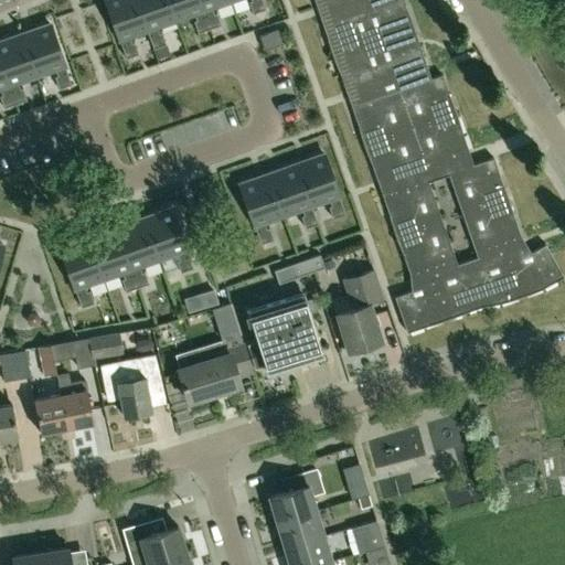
[(147,30),(137,0),(105,0),(126,57),(138,53),(134,41),(130,42),(128,35),(147,30)]
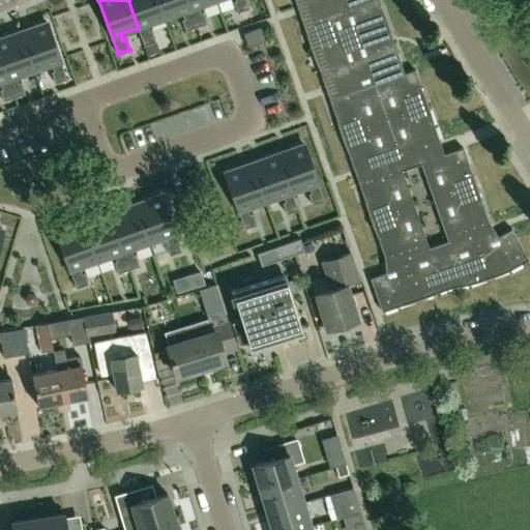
[(165,19),(157,0),(128,0),(138,28),(144,45),(155,40),(151,29),(148,30),(146,25),(165,19)]
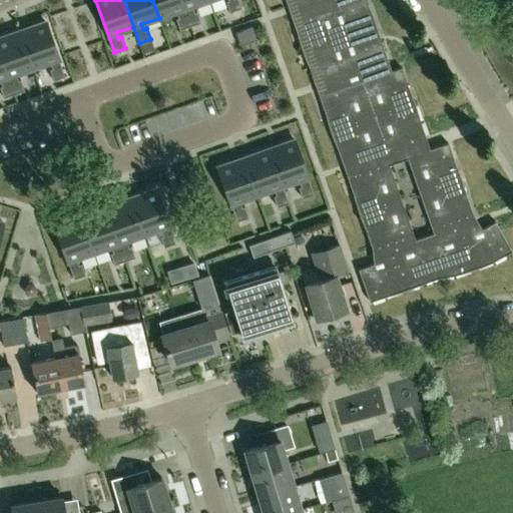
[(180,0),(152,0),(159,18),(176,11),(178,17),(175,18),(179,29),(189,25),(180,0)]
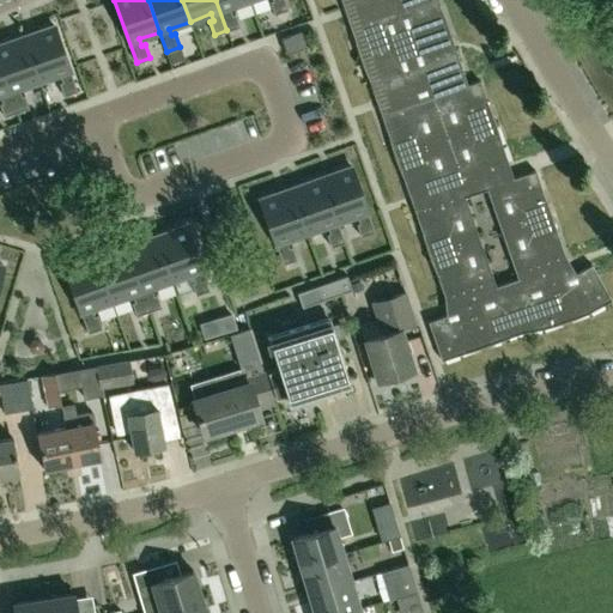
[(216,0),(226,30),(240,26),(235,13),(231,14),(229,7),(249,0),(216,0)]
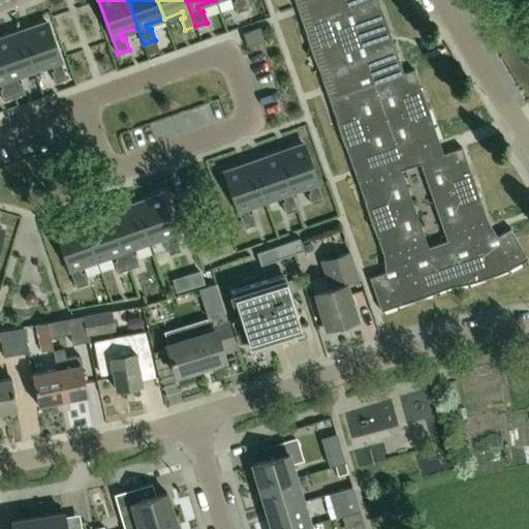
[(245,0),(234,0),(232,0),(237,11),(248,7),(245,0)]
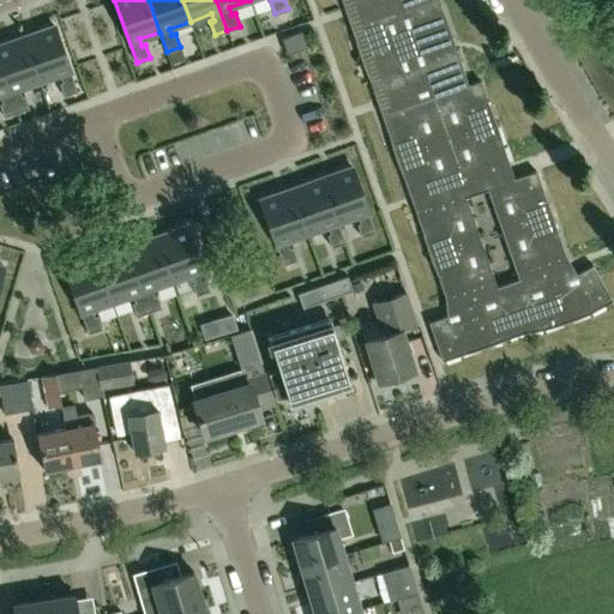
[(342,0),(446,298),(447,317),(429,323),(443,361),(525,332),(546,330),(589,314),(613,301),(594,265),(578,275),(566,256),(536,172),(515,179),(512,170),(481,80),(469,85),(438,0),(342,0)]
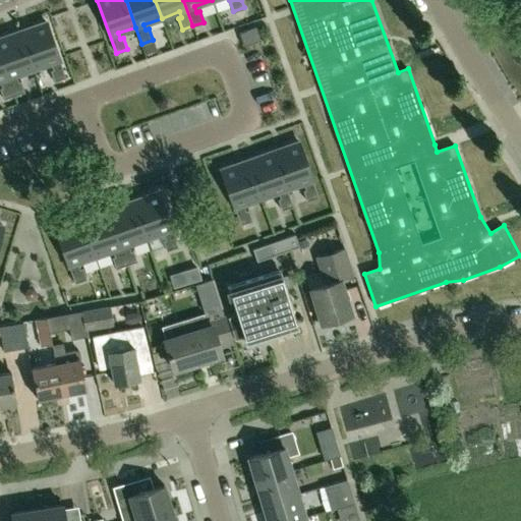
[(34,69),(51,63),(53,68),(50,69),(54,80),(65,76),(46,21),(19,31),(34,69)]
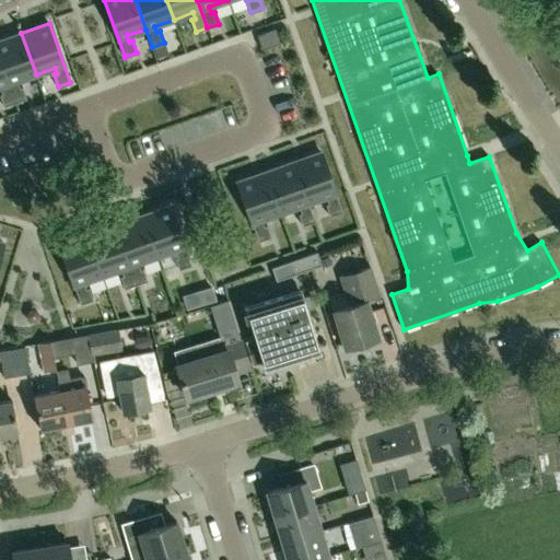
[(280,44),(275,30),(256,36),(261,50),(280,44)]
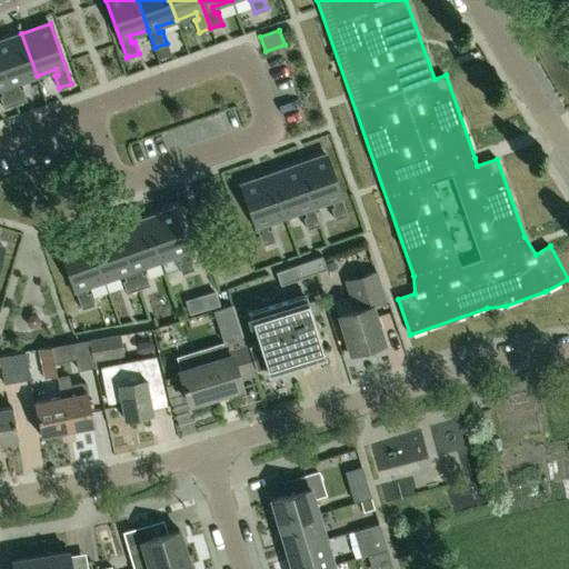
[(0,60),(16,103),(27,100),(22,88),(19,89),(17,82),(37,76),(21,33),(0,40),(0,60)]
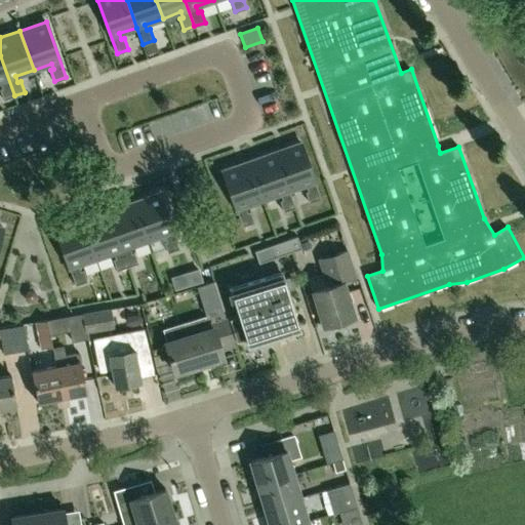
[(0,81),(2,87),(0,87),(0,89),(3,99),(14,95),(0,55),(0,81)]
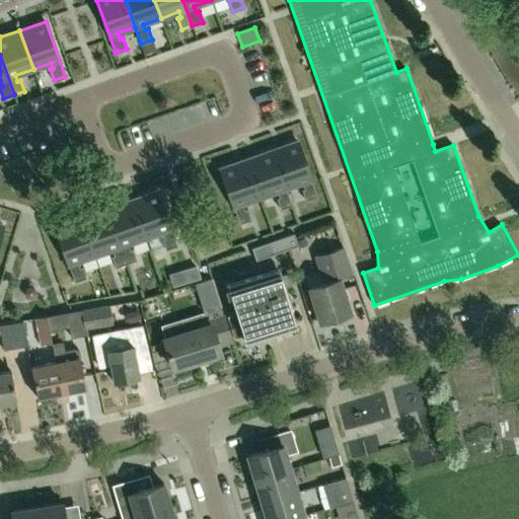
[(286,189),(302,182),(304,188),(301,189),(305,200),(316,196),(297,141),(272,150),(285,189),(286,189)]
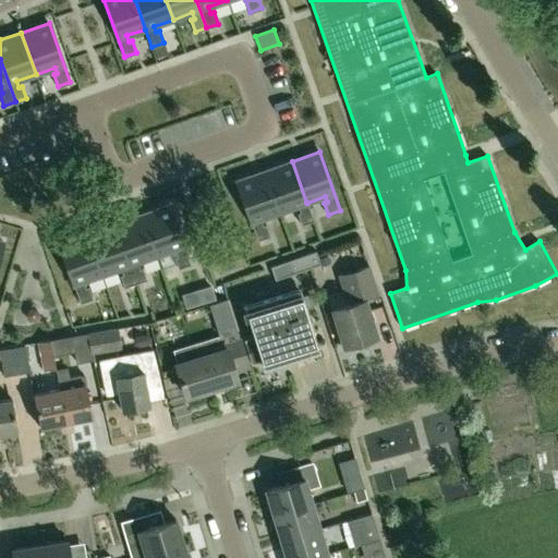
[(264,171),(279,213),(298,206),(300,211),(298,213),(301,225),(314,220),(307,203),(306,203),(292,161),(264,171)]
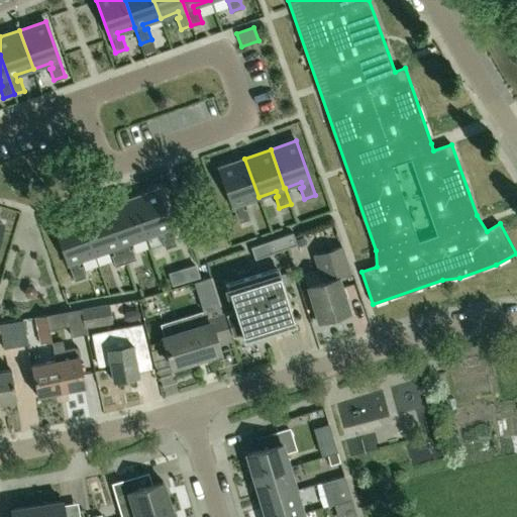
[(219,167),(238,222),(249,218),(245,207),(243,208),(241,203),(259,197),(244,159),(219,167)]
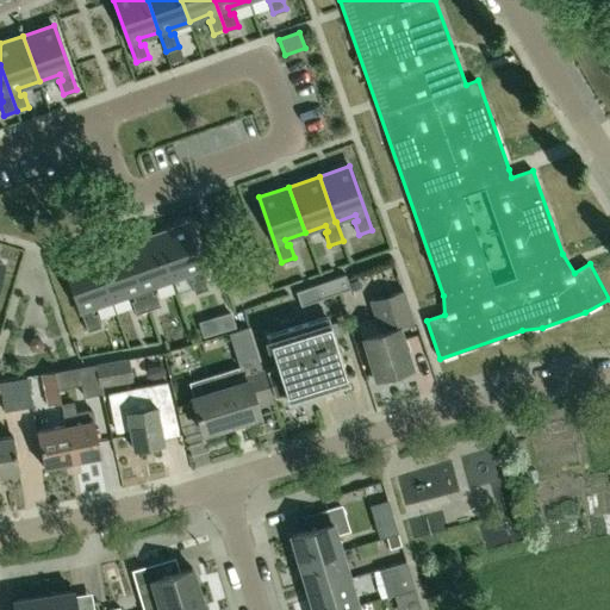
[(170,279),(192,272),(194,279),(191,280),(195,293),(209,288),(185,223),(155,234),(170,279)]
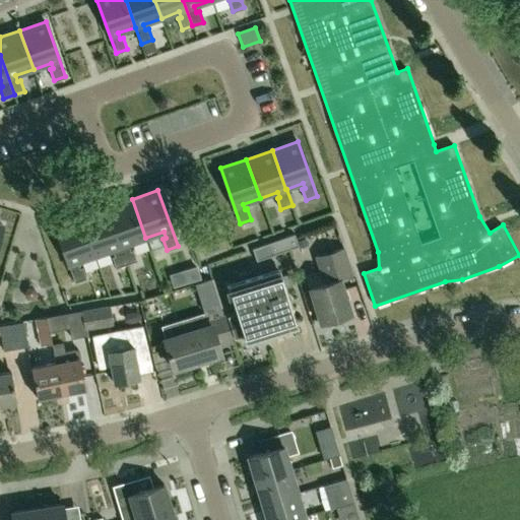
[(126,264),(136,260),(132,249),(130,250),(128,245),(145,238),(132,199),(107,208),(126,264)]
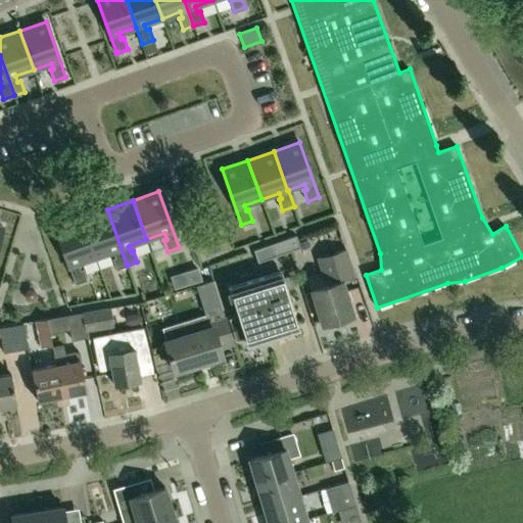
[(95,257),(113,251),(115,256),(112,257),(116,269),(127,266),(107,209),(82,219),(95,257)]
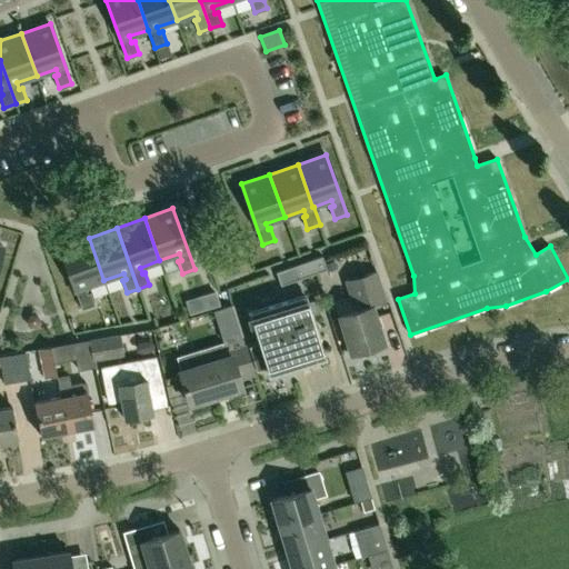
[(89,238),(60,248),(81,309),(93,305),(90,292),(87,293),(85,287),(103,280),(89,238)]
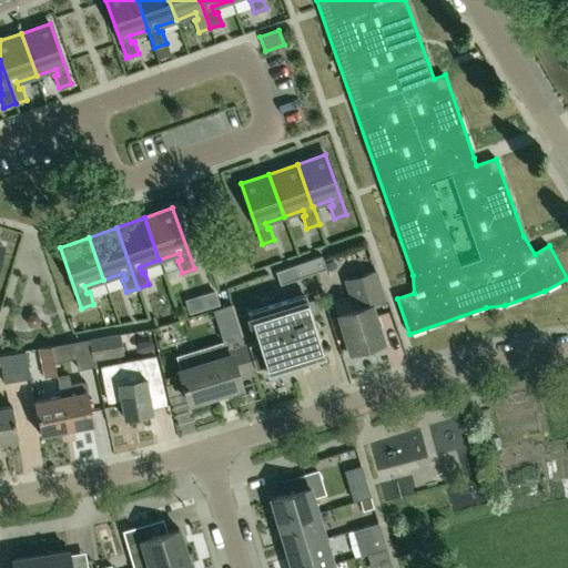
[(296,277),(326,267),(322,255),(293,265),(296,277)]
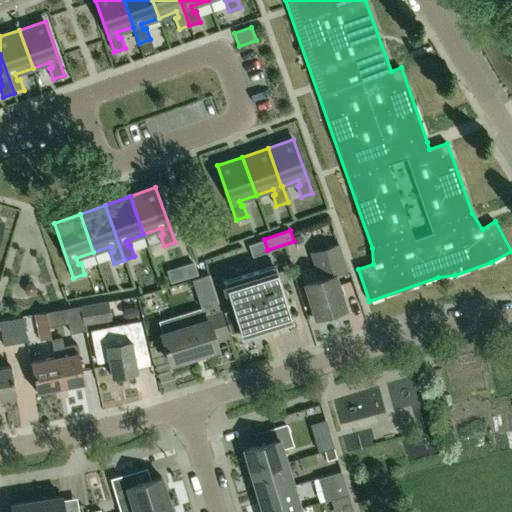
[(335,274),(347,270),(338,243),(309,252),(316,274),(318,273),(320,279),(305,284),(316,318),(347,309),(335,274)]
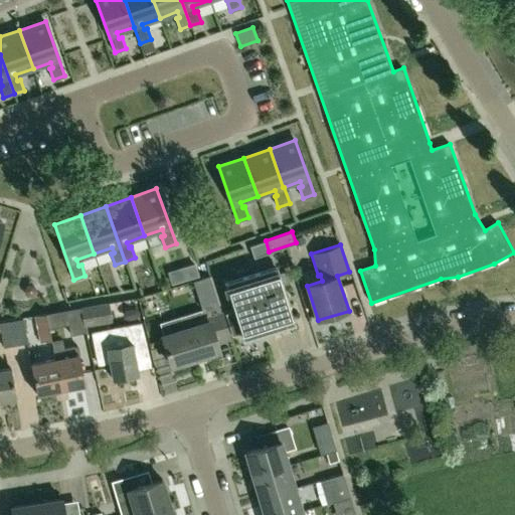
[(232,336),(241,333),(243,340),(296,324),(278,266),(225,283),(233,310),(225,313),(232,336)]
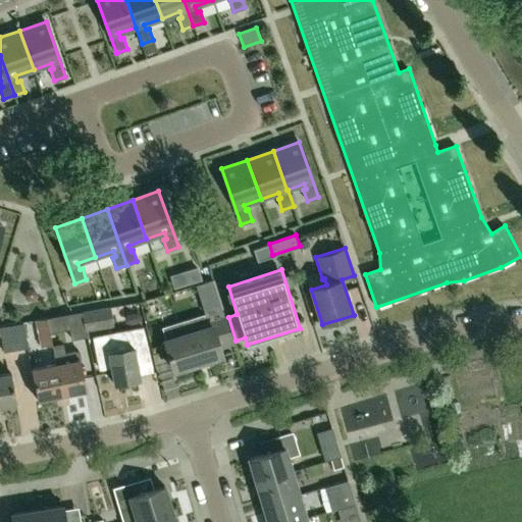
[(220,304),(213,279),(196,284),(204,310),(220,304)]
